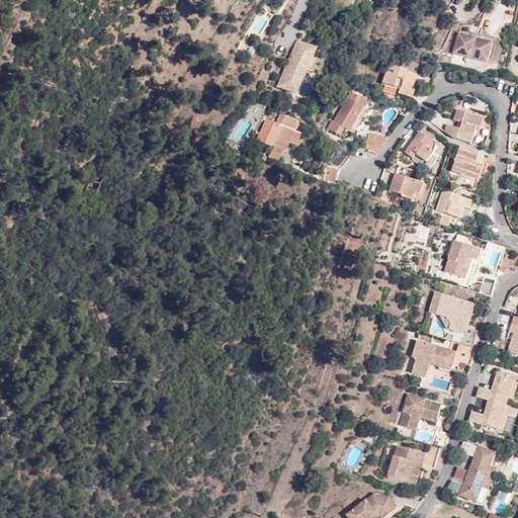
[(449,53),(454,55),(460,35),(460,32),(454,31),(449,53)]
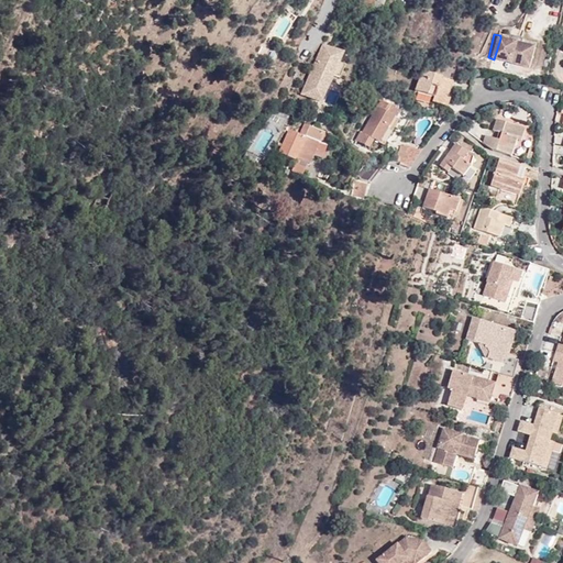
[(494,59),(510,64),(531,69),(537,48),(500,39),(494,59)]
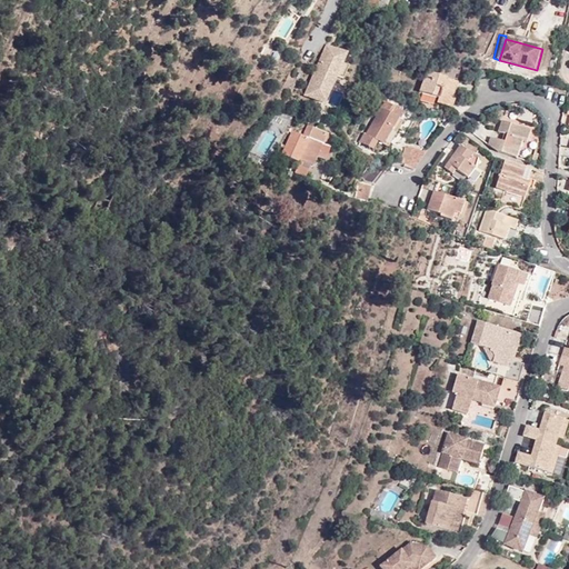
[(327,46),(309,85),(322,91),(327,82),(332,85),(336,77),(342,79),(348,67),(341,63),(346,55),(327,46)]
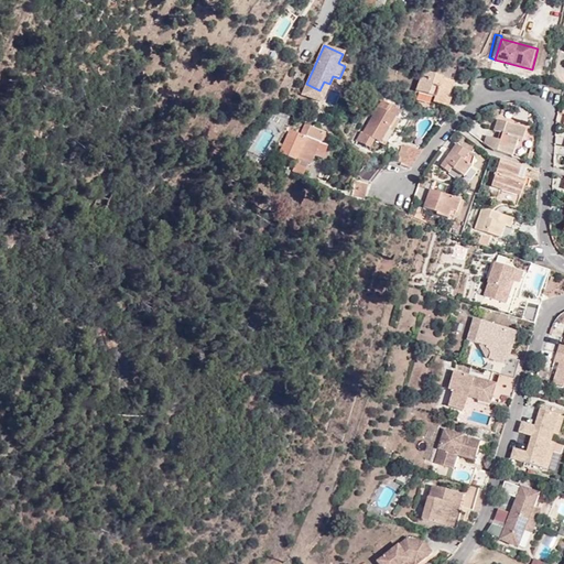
[(423,72),(415,90),(435,97),(433,102),(447,108),(451,98),(447,97),(443,95),(444,91),(448,93),(453,83),(423,72)]
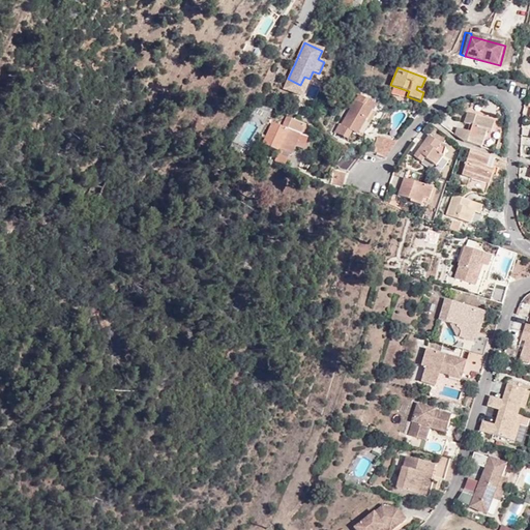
[(288,79),(285,88),(301,95),(310,79),(304,77),(300,85),(288,79)]
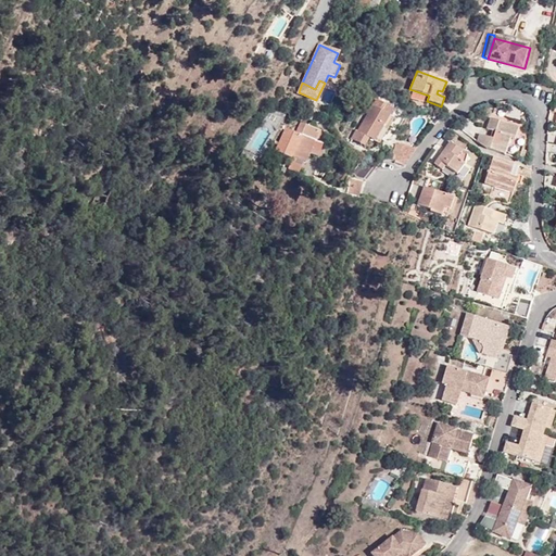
[(376,100),(357,131),(368,138),(378,143),(393,117),(391,116),(395,110),(386,104),(386,105),(379,101),(376,100)]
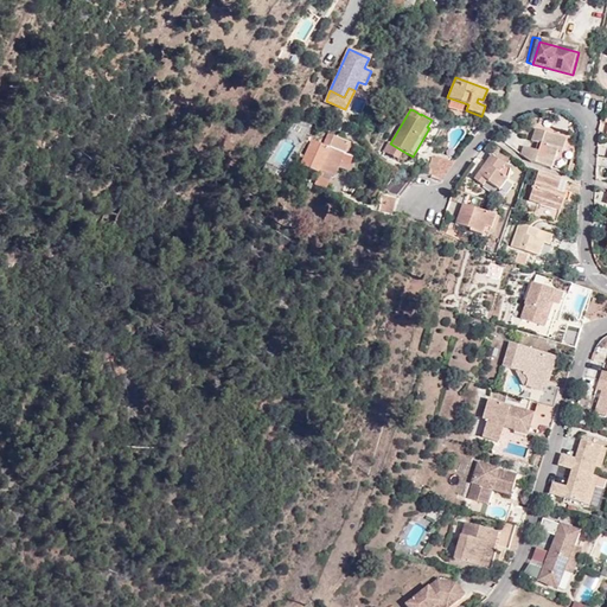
[(535,164),(553,168),(560,147),(564,149),(568,139),(537,131),(534,140),(543,144),(547,145),(544,152),(541,151),(525,146),(522,155),(535,164)]
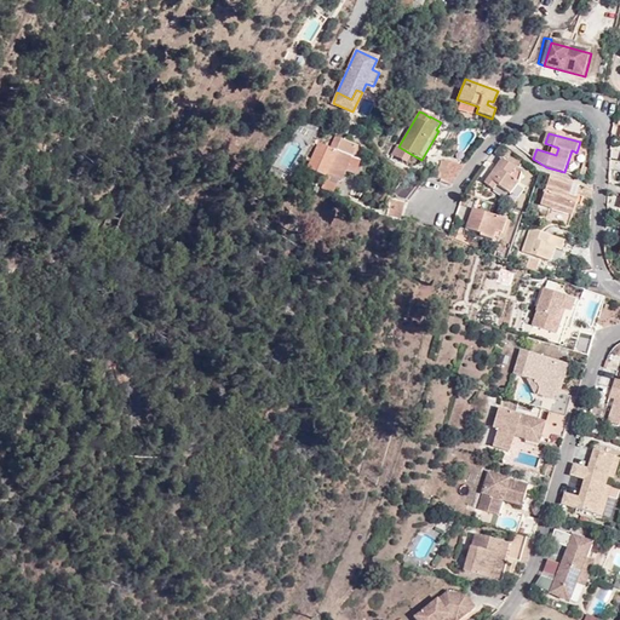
[(336,137),(333,141),(354,150),(355,151),(356,147),(336,137)]
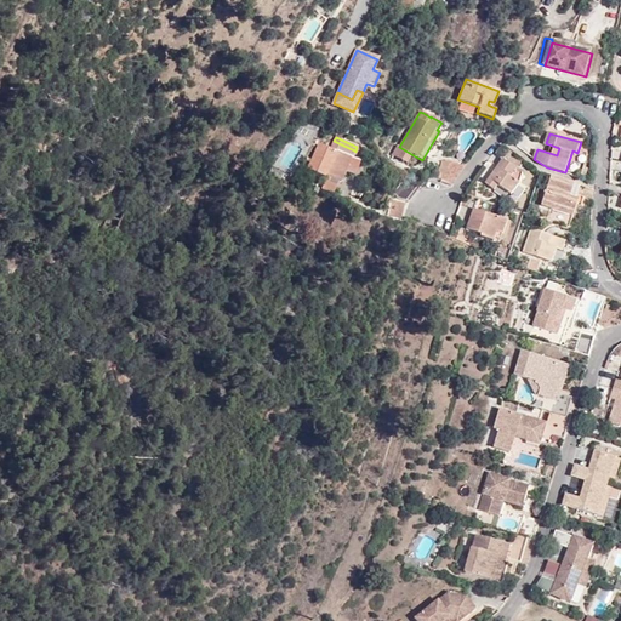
[(319,143),(307,169),(326,177),(322,189),(332,194),(340,180),(342,181),(355,152),(354,151),(334,141),(330,149),(319,143)]
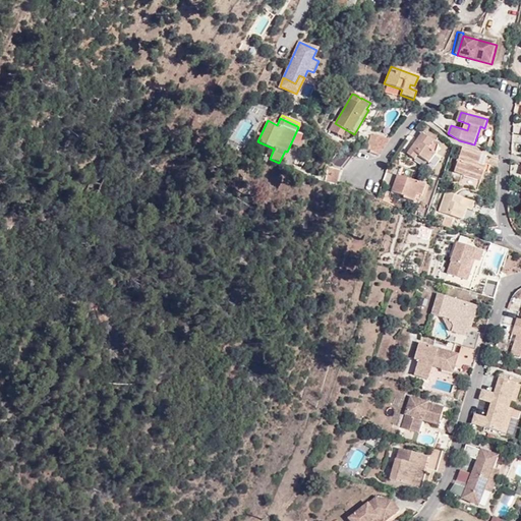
[(334,122),(329,129),(341,136),(345,129),(335,123),(334,122)]
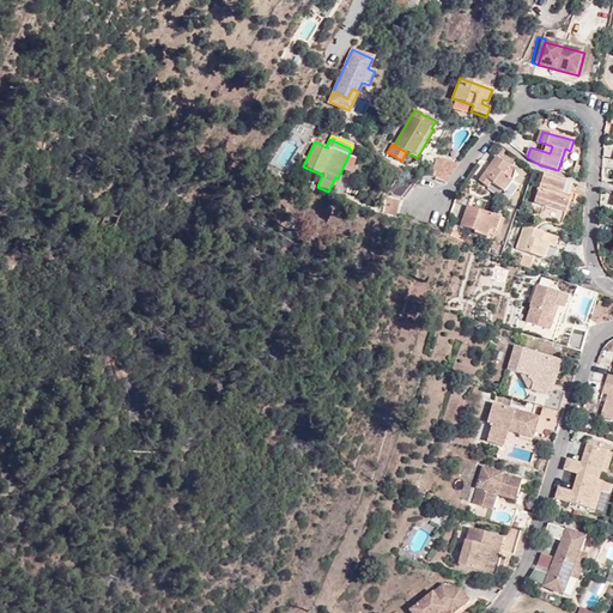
[(498,156),(492,164),(496,168),(492,173),(489,170),(480,181),(490,188),(493,182),(508,193),(516,180),(507,174),(513,165),(498,156)]
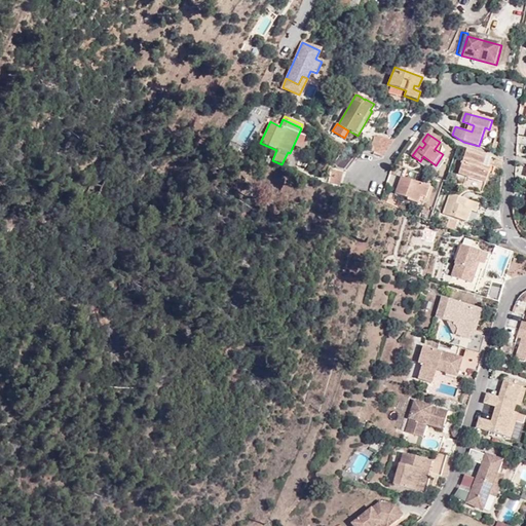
[(380,136),(375,137),(372,145),(373,146),(372,150),(375,151),(380,136)]
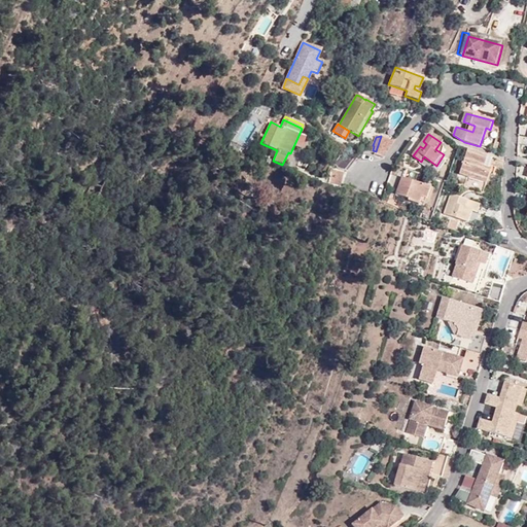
[(381,136),(376,151),(376,153),(382,156),(389,144),(392,141),(381,136)]
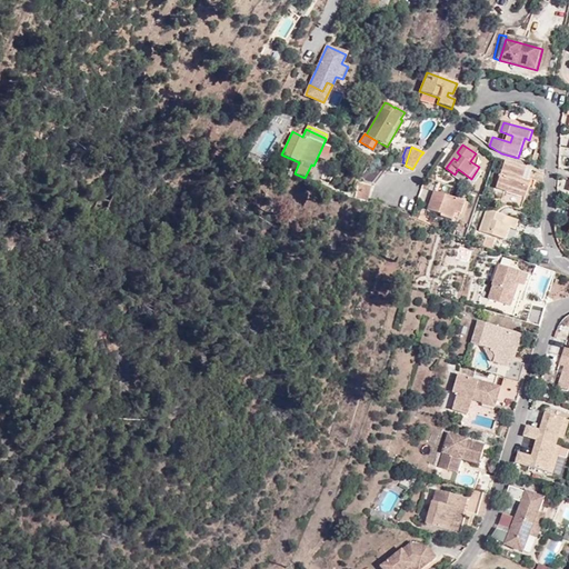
[(251,151),(248,158),(253,160),(259,161),(261,158),(251,151)]
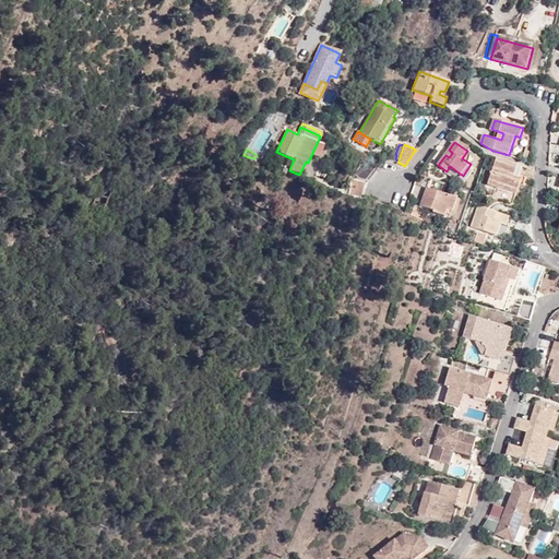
[(416,150),(413,153),(405,166),(406,166),(417,150),(416,150)]
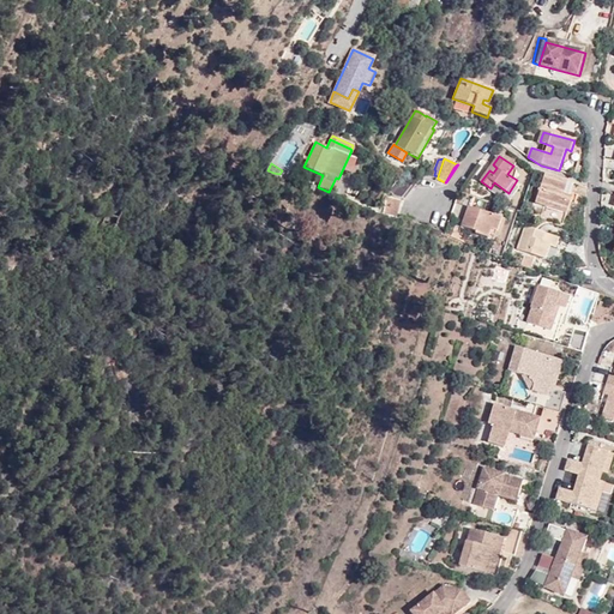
[(547,176),(565,184),(570,185),(572,186),(573,181),(570,180),(548,173),(547,176)]
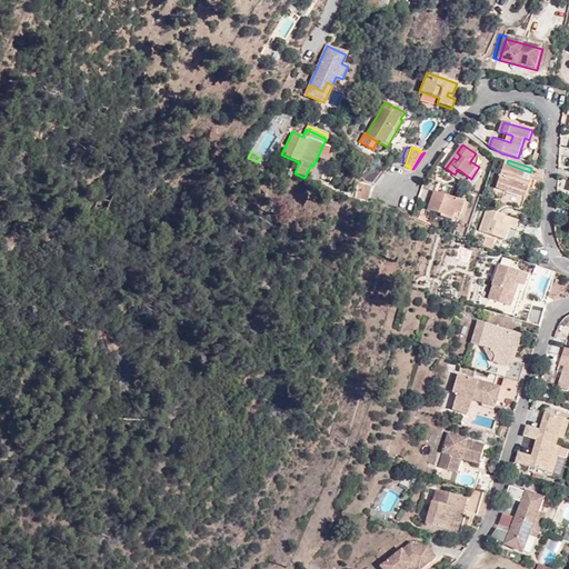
[(370,163),(368,168),(379,173),(386,170),(370,163)]
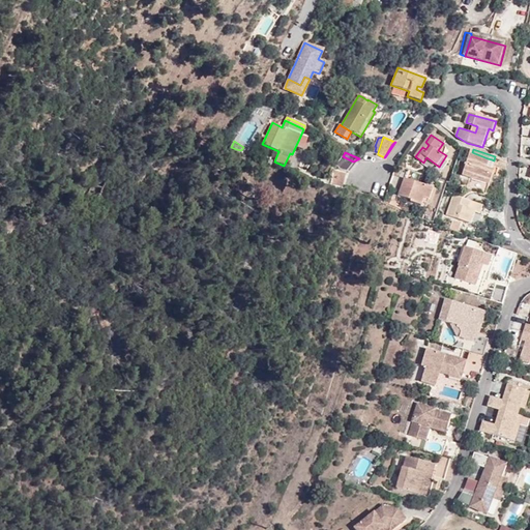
[(464,176),(490,184),(495,171),(491,169),(494,160),(492,159),(488,158),(472,152),(464,176)]
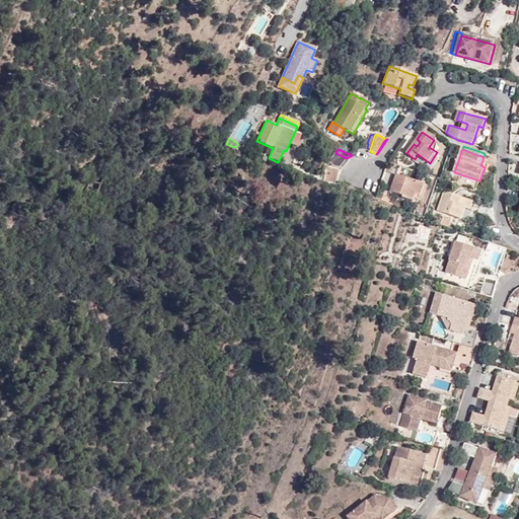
[(336,153),(329,161),(332,165),(341,167),(346,158),(336,153)]
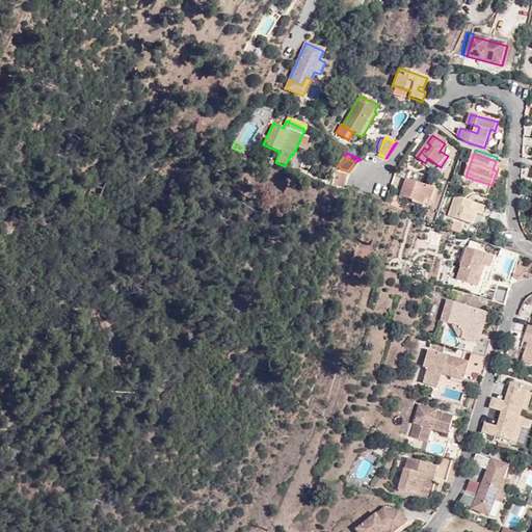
[(354,162),(349,171),(351,171),(361,159),(354,162)]
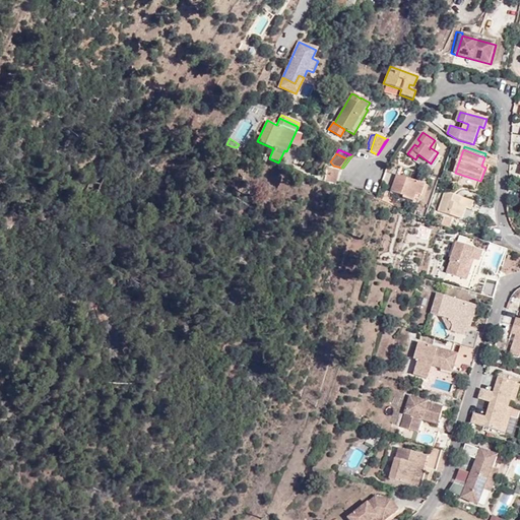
[(328,169),(325,181),(333,182),(338,172),(328,169)]
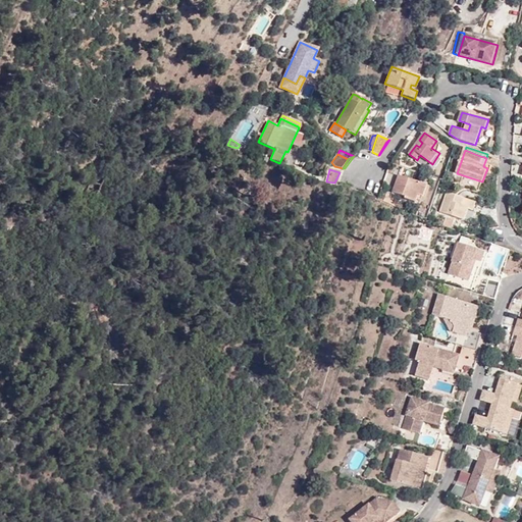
[(406,199),(416,202),(419,194),(424,196),(428,184),(400,174),(395,192),(407,196),(406,199)]
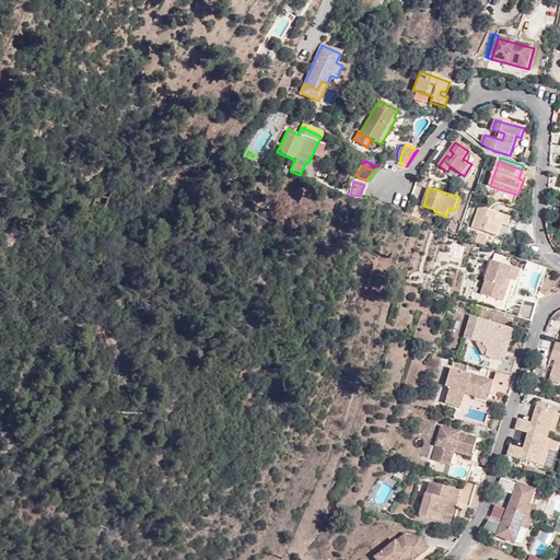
[(113,194),(103,190),(93,210),(103,213),(113,194)]
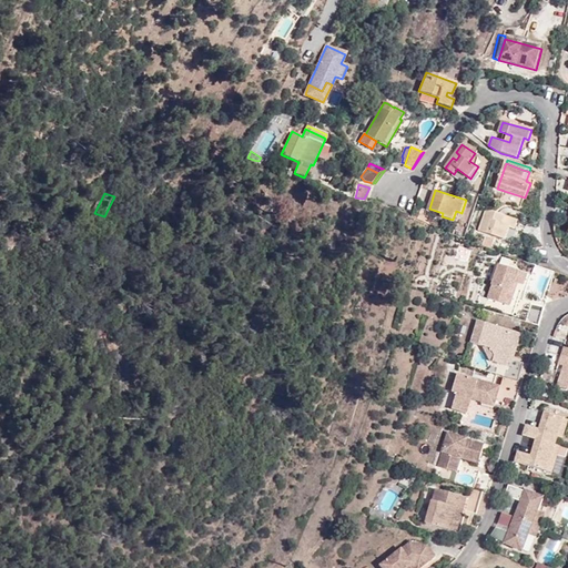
[(479,230),(507,239),(510,226),(515,229),(515,226),(518,219),(486,209),(479,230)]
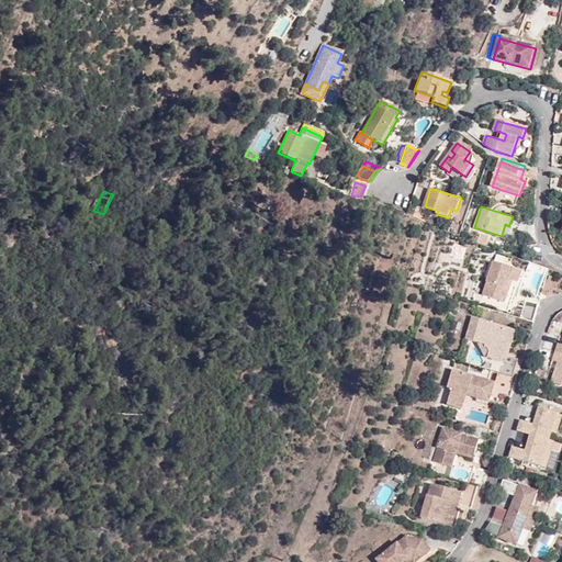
[(521,218),(513,216),(509,224),(519,227),(521,218)]
